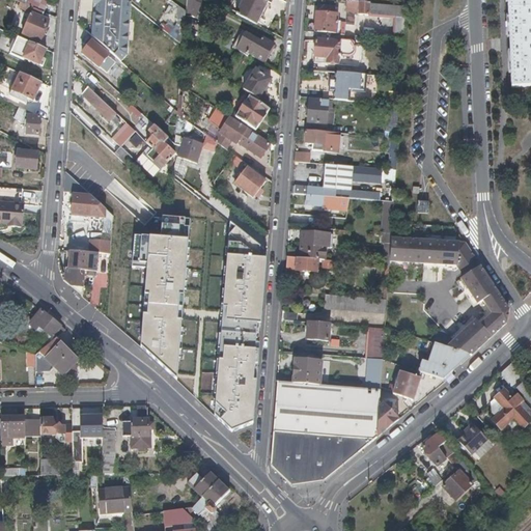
[(49,2),(43,0),(14,0),(27,5),(45,12),(49,2)]
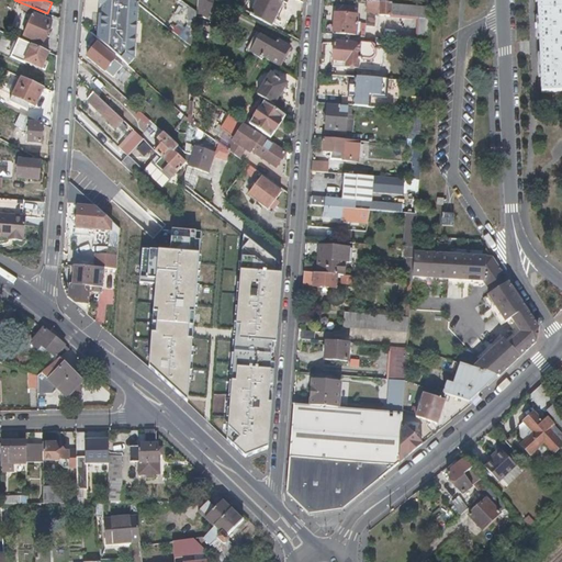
[(138,7),(131,0),(101,0),(98,40),(117,57),(124,64),(128,67),(134,59),(138,7)]
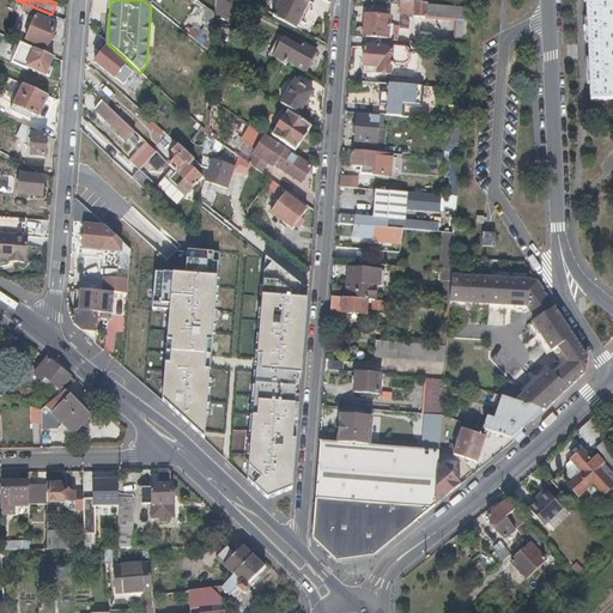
[(229,14),(235,0),(214,0),(214,7),(229,14)]
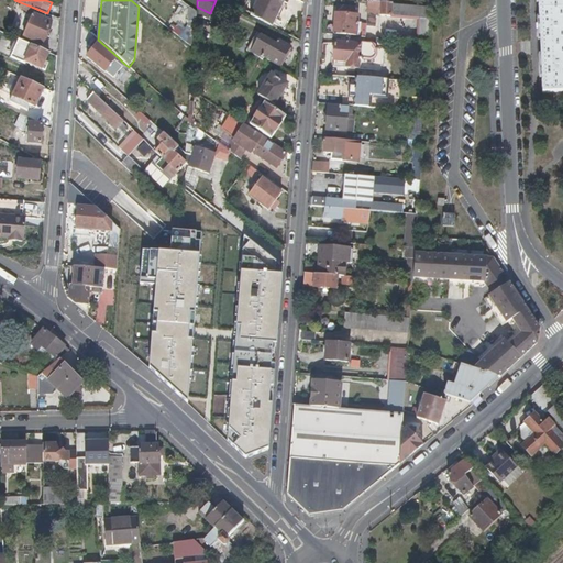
[(273,26),(284,2),(288,3),(288,0),(257,0),(251,15),(273,26)]
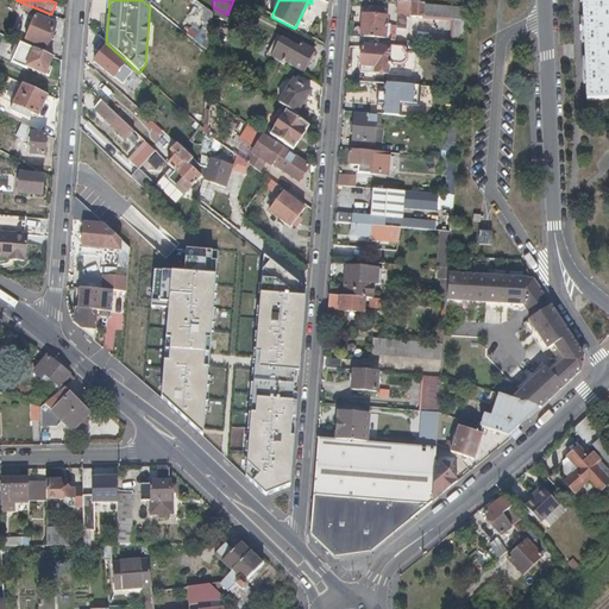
[(608,0),(581,0),(582,27),(583,67),(585,101),(608,100),(608,0)]
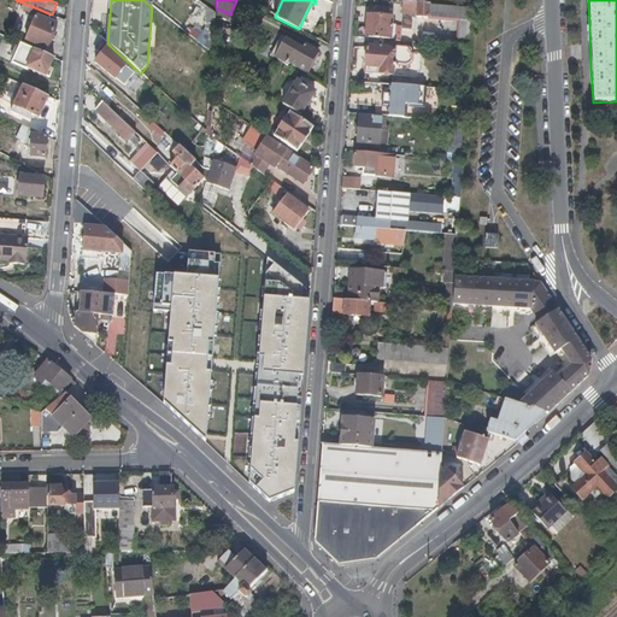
[(474,15),(474,7),(440,5),(403,3),(403,13),(418,15),(418,17),(474,22),(474,15)]
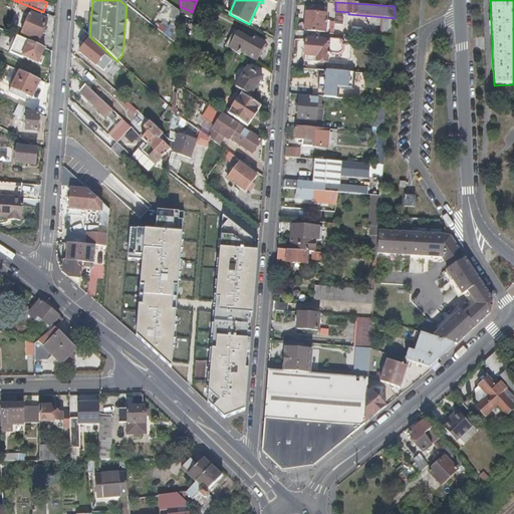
[(39,40),(47,19),(41,17),(43,12),(26,5),(24,10),(31,13),(22,34),(39,40)]
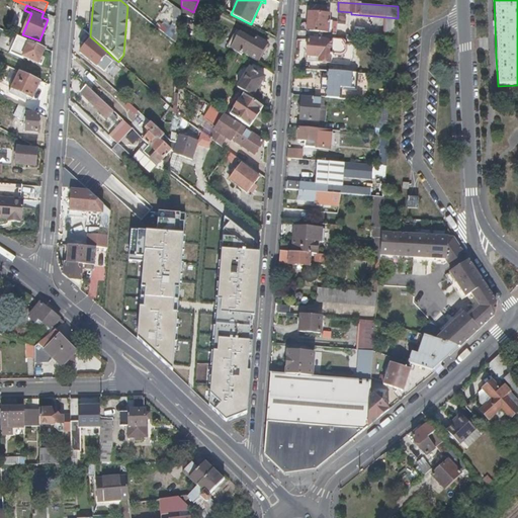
[(328,33),(329,15),(326,14),(327,6),(310,5),(308,31),(309,32),(323,33),(328,33)]
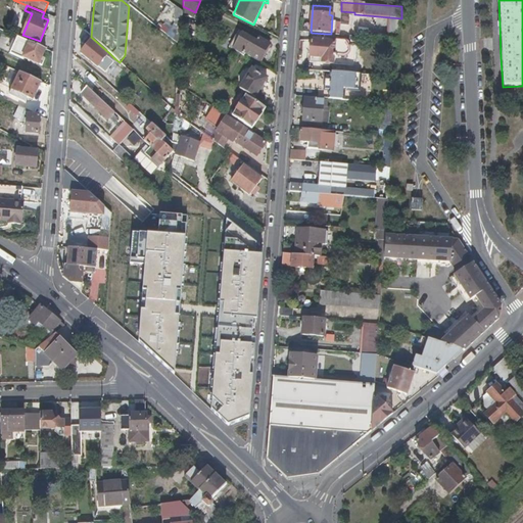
[(174,41),(175,38),(169,33),(167,36),(174,41)]
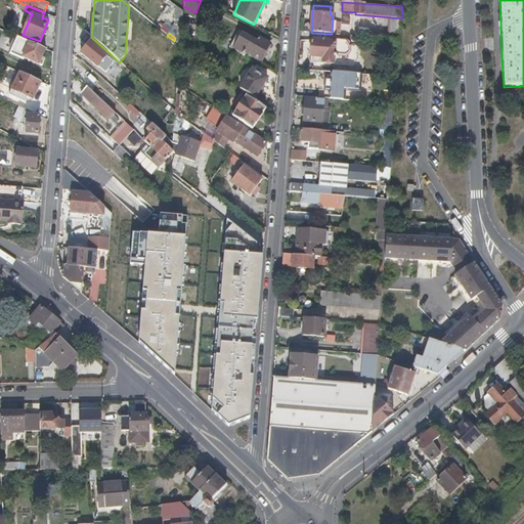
[(260,61),(270,43),(255,35),(252,41),(237,34),(230,48),(244,55),(245,53),(260,61)]
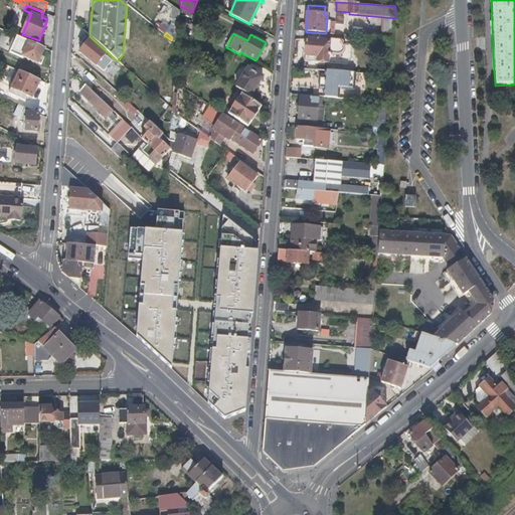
[(38,64),(45,48),(18,36),(10,53),(23,58),(23,57),(38,64)]
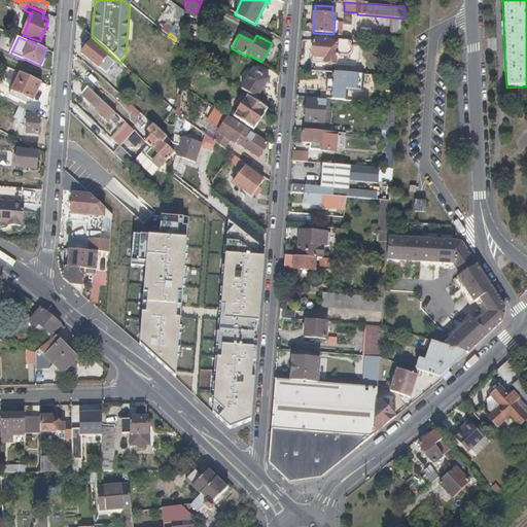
[(352,54),(353,51),(352,47),(351,45),(349,44),(348,43),(348,41),(339,40),(314,38),(313,62),(337,64),(337,56),(347,57),(349,57),(352,54)]
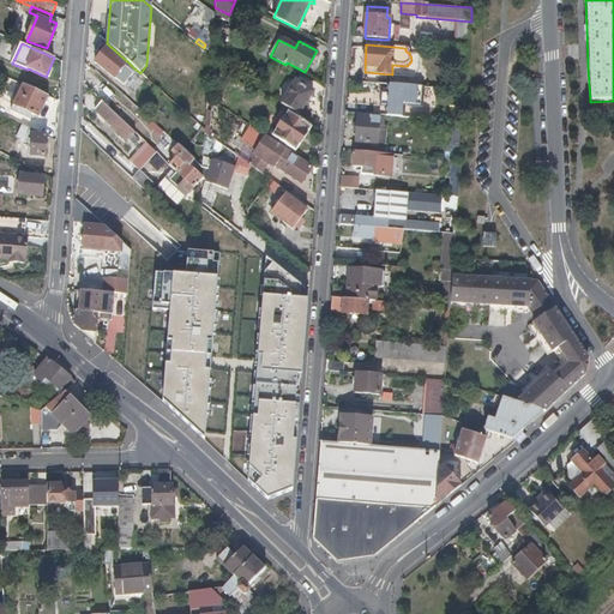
[(107,50),(95,64),(120,86),(136,70),(128,62),(126,65),(107,50)]
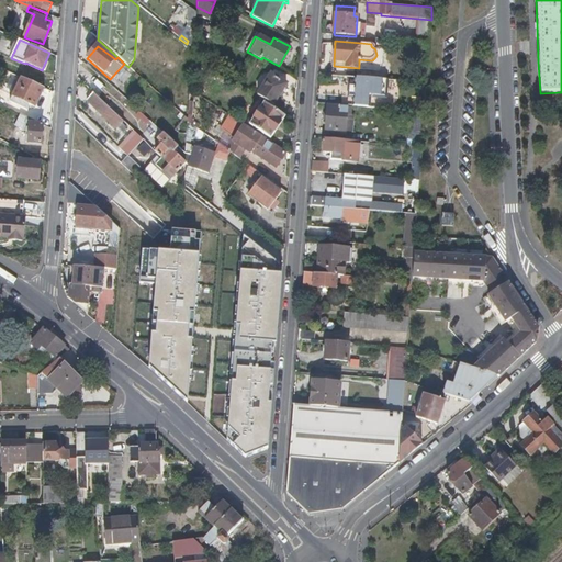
[(115,81),(124,70),(121,68),(113,79),(115,81)]
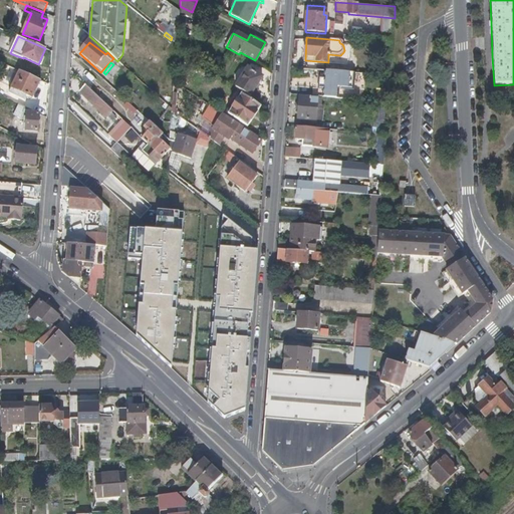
[(247,69),(239,81),(255,90),(262,77),(247,69)]
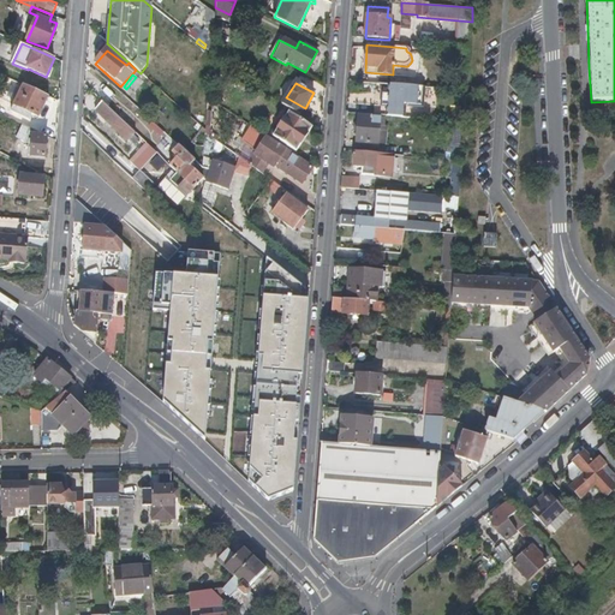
[(39,117),(48,96),(24,84),(12,111),(29,120),(31,114),(39,117)]
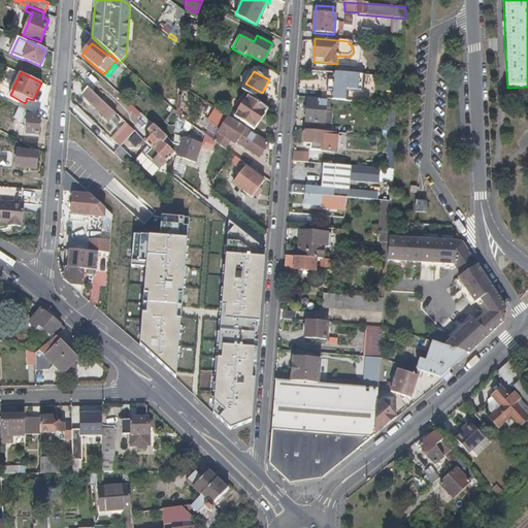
[(368,92),(369,75),(342,73),(334,73),(334,81),(333,91),(333,96),(353,97),(353,92),(368,92)]
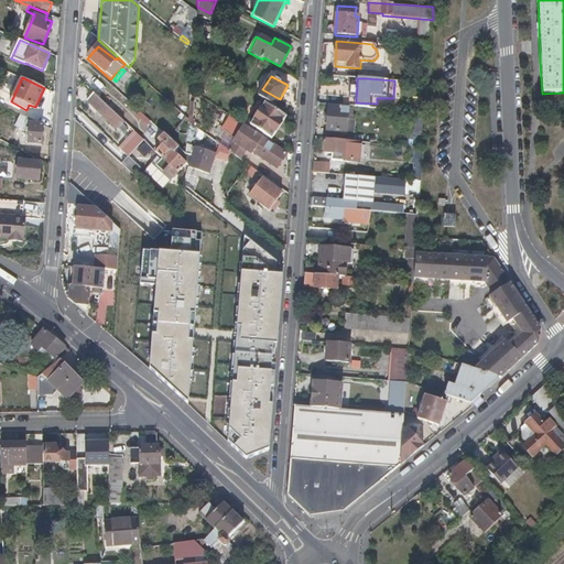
[(191,97),(192,90),(192,85),(188,83),(175,100),(182,107),(183,106),(190,110),(191,97)]
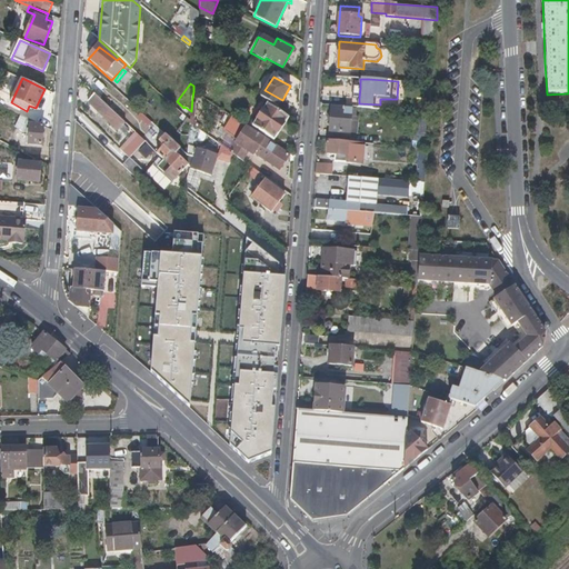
[(198,102),(202,97),(193,91),(192,98),(198,102)]
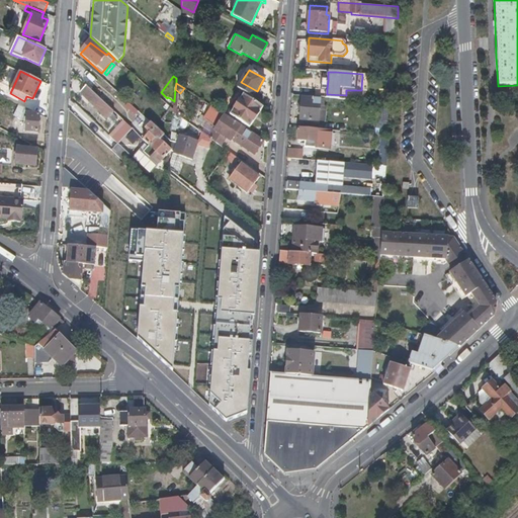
[(114,112),(86,85),(79,93),(107,120),(114,112)]
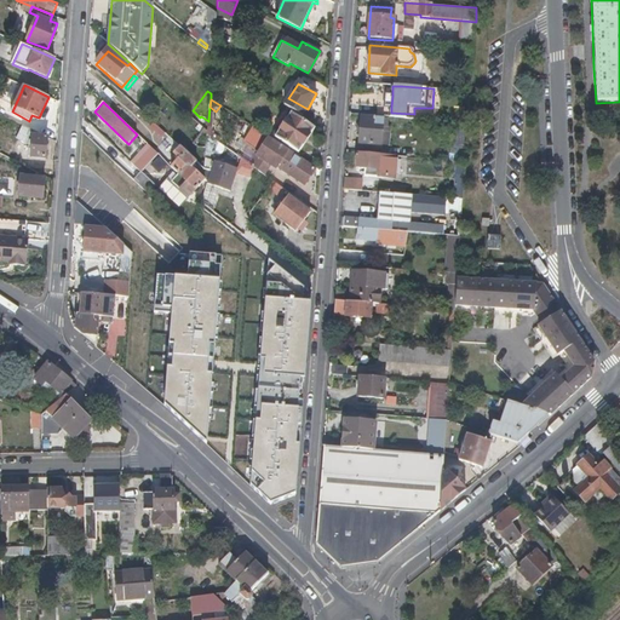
[(147,116),(137,108),(133,113),(143,121),(147,116)]
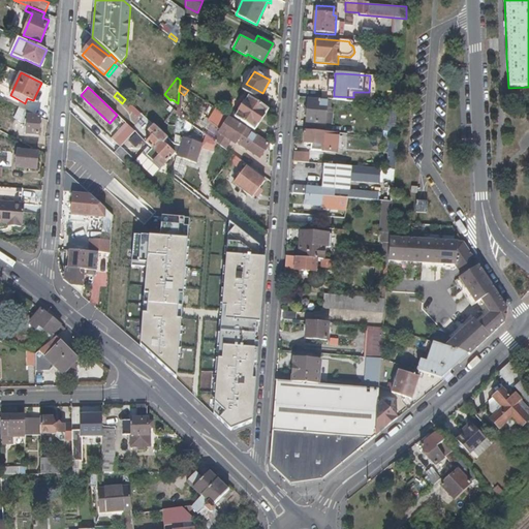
[(239,112),(235,117),(254,130),(255,130),(269,110),(248,96),(245,101),(242,99),(236,110),(239,112)]
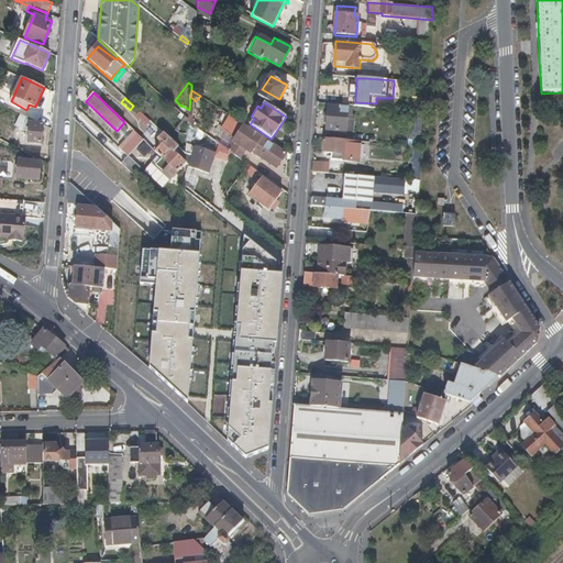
[(144,116),(133,106),(130,110),(145,124),(148,120),(144,116)]
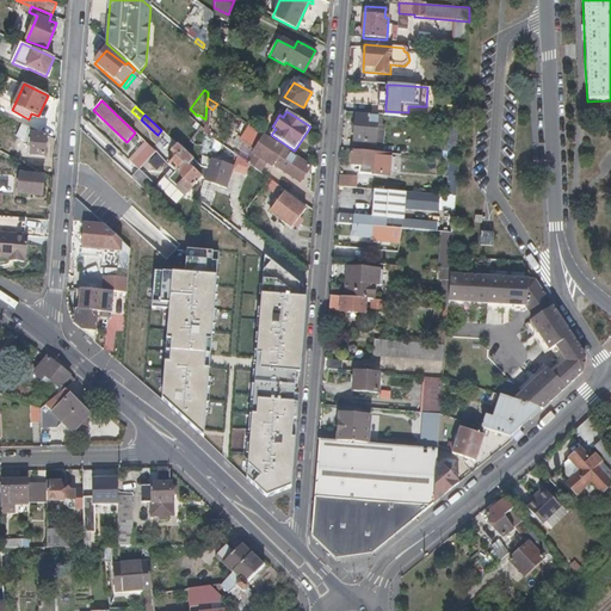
[(375,153),(378,127),(383,127),(384,118),(357,116),(353,150),(375,153)]
